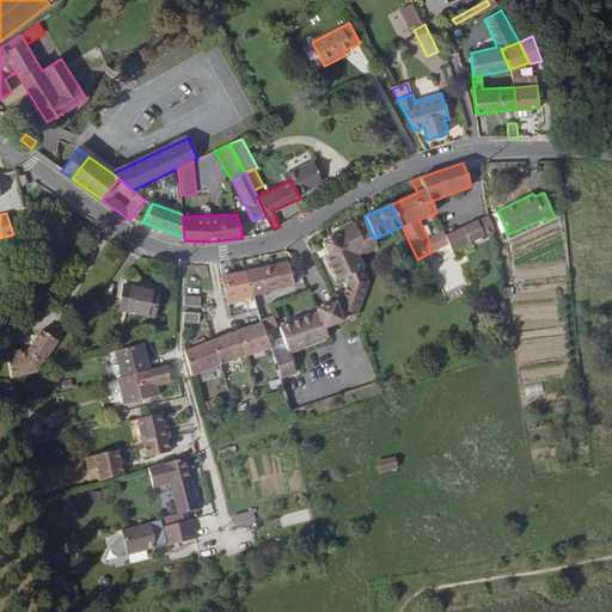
[(489,215),(477,221),(484,237),(495,231),(489,215)]
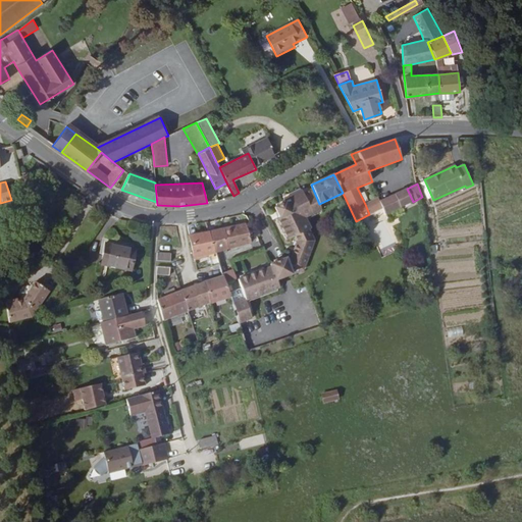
[(413,202),(407,189),(396,195),(402,207),(413,202)]
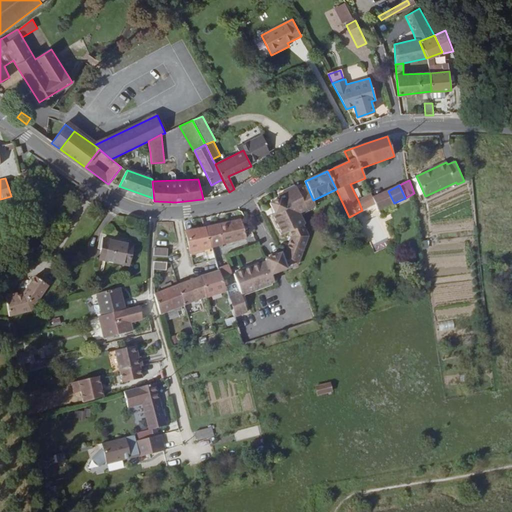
[(274,215),(271,216),(281,236),(288,232),(291,237),(286,252),(281,253),(281,252),(273,255),(264,259),(265,262),(233,273),(240,293),(228,297),(235,317),(248,312),(241,295),(274,282),(271,275),(279,272),(298,265),(308,236),(303,225),(304,224),(299,214),(316,206),(316,205),(313,200),(307,186),(297,190),(296,187),(277,195),(279,199),(268,204),(274,215)]
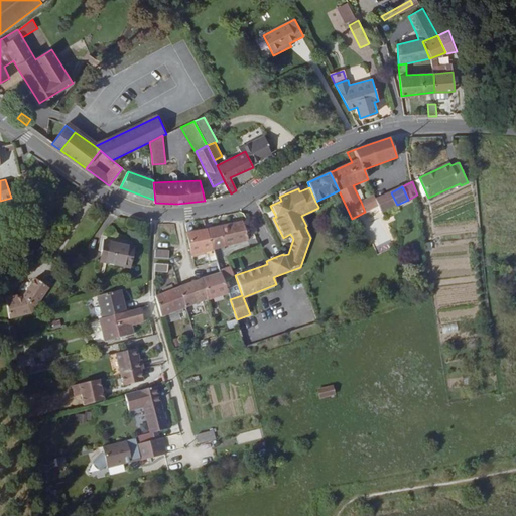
[(397,205),(391,192),(377,200),(380,206),(383,212),(397,205)]
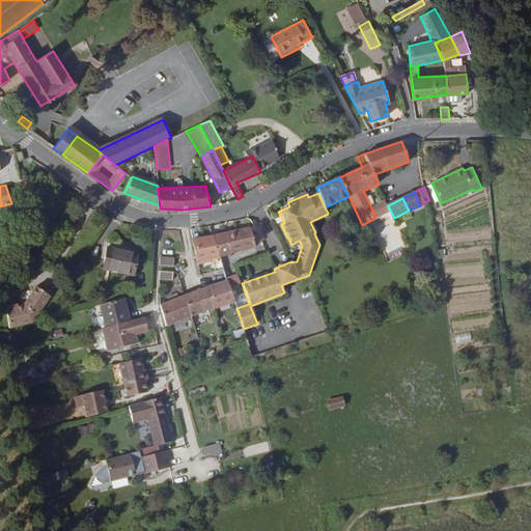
[(250,227),(213,235),(220,257),(256,247),(250,227)]
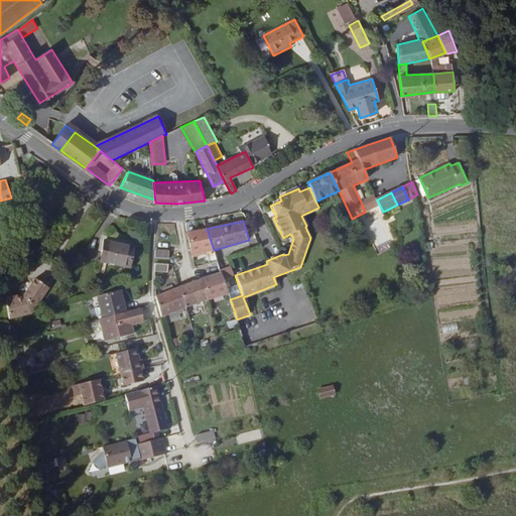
[(207,229),(187,233),(192,255),(207,252),(210,263),(217,261),(214,250),(207,229)]
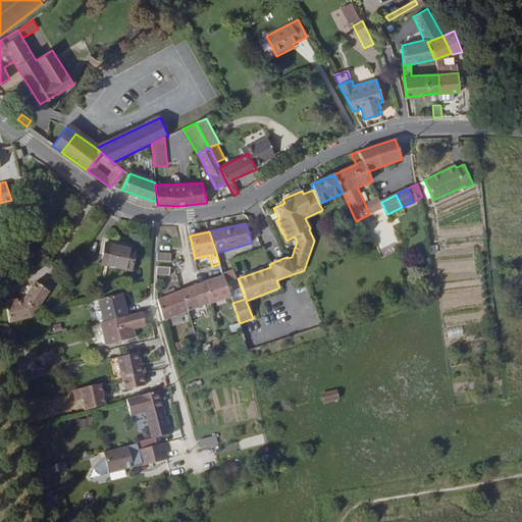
[(132,271),(136,250),(105,244),(101,265),(132,271)]
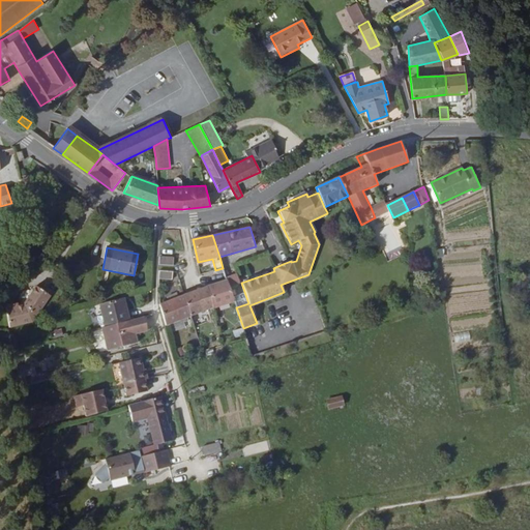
[(174,265),(174,257),(160,257),(159,264),(174,265)]
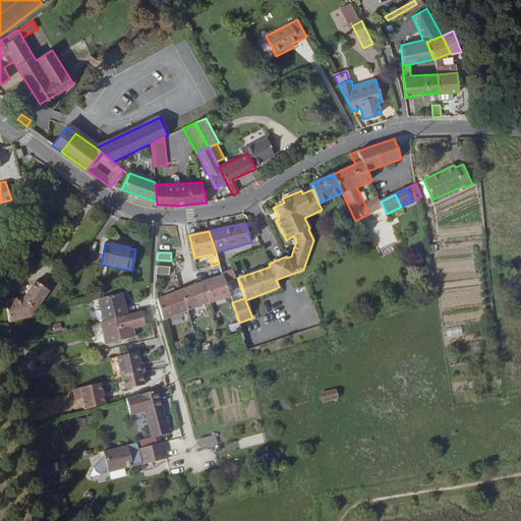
[(170,268),(157,267),(157,274),(169,275),(170,268)]
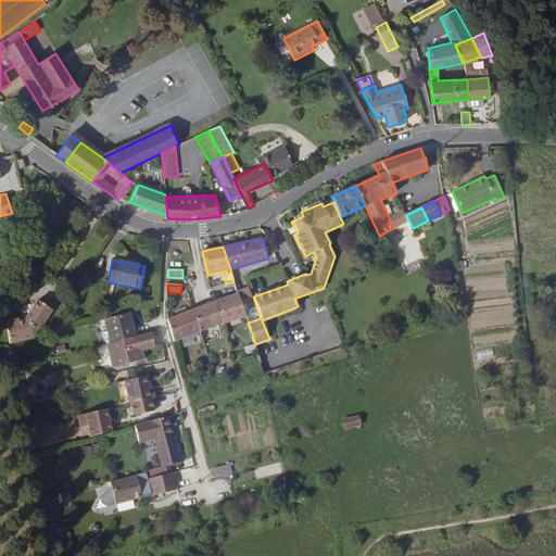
[(251,288),(241,290),(244,301),(253,298),(251,288)]
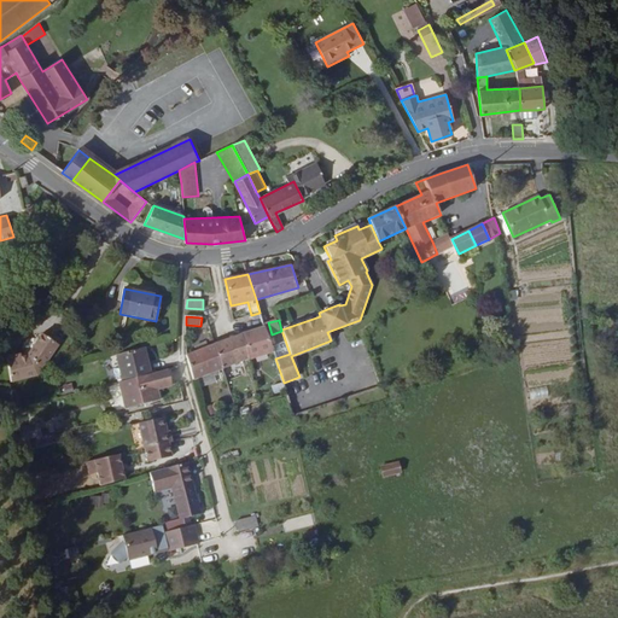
[(242,334),(249,360),(272,350),(268,337),(264,327),(242,334)]
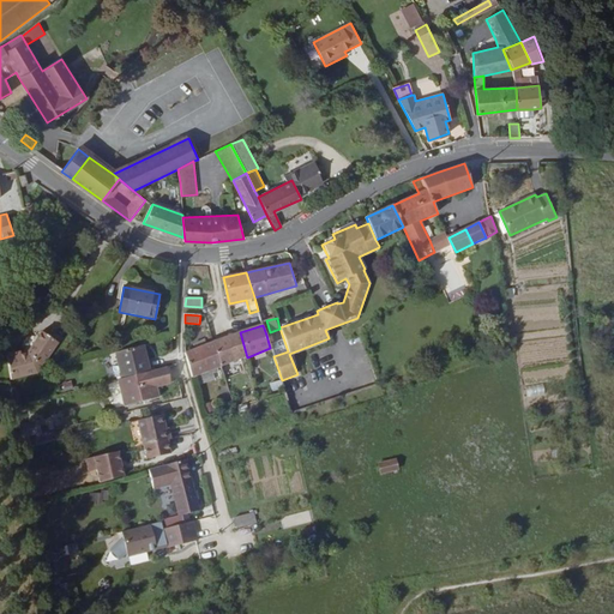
[(58,343),(42,331),(26,354),(18,355),(18,353),(7,354),(11,379),(37,373),(58,343)]
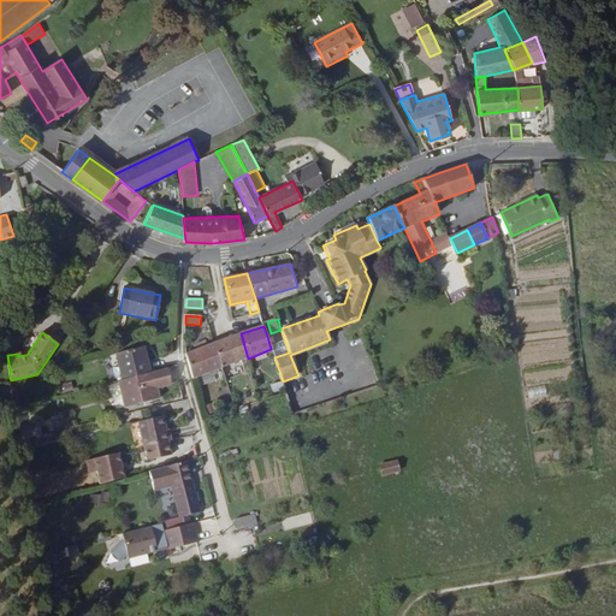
[(214,342),(223,367),(248,359),(241,333),(214,342)]
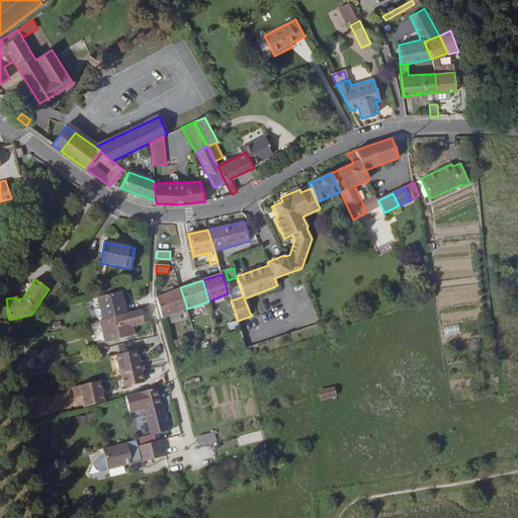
[(175,289),(156,296),(164,317),(187,309),(180,287),(175,289)]
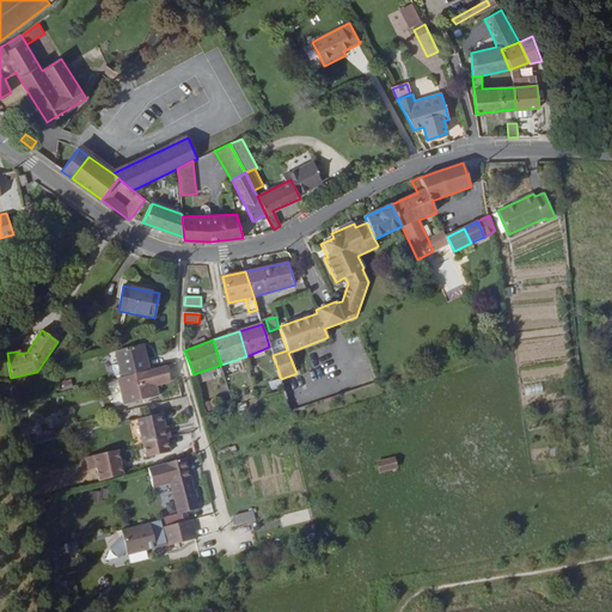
[(142,344),(115,352),(121,377),(150,369),(142,344)]
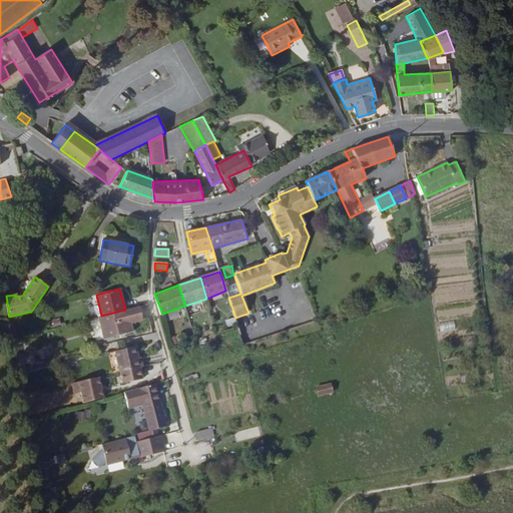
[(98,317),(104,340),(132,332),(131,324),(142,321),(139,307),(125,310),(101,316),(98,317)]
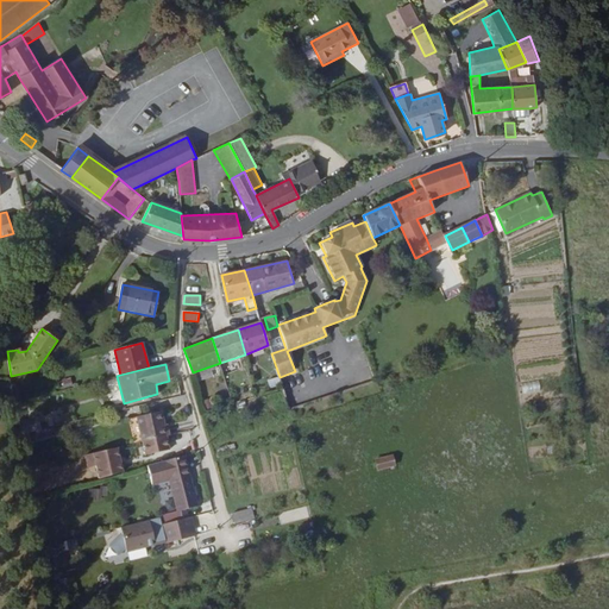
[(281,377),(268,380),(270,388),(282,385),(281,377)]
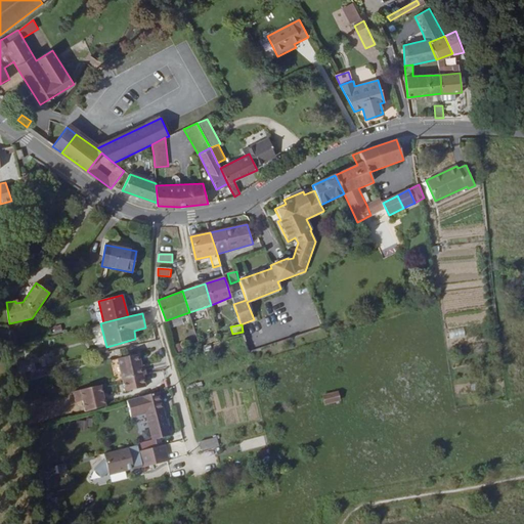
[(448,330),(449,339),(466,337),(465,328),(448,330)]
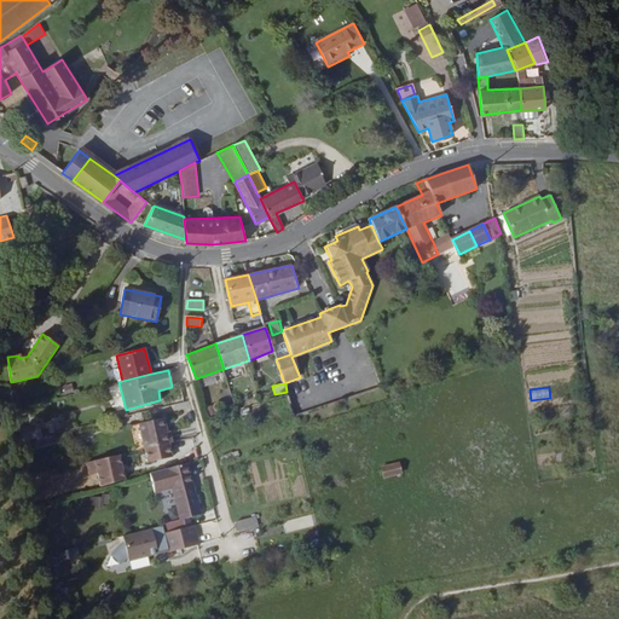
[(217,405),(206,408),(208,417),(218,415),(217,405)]
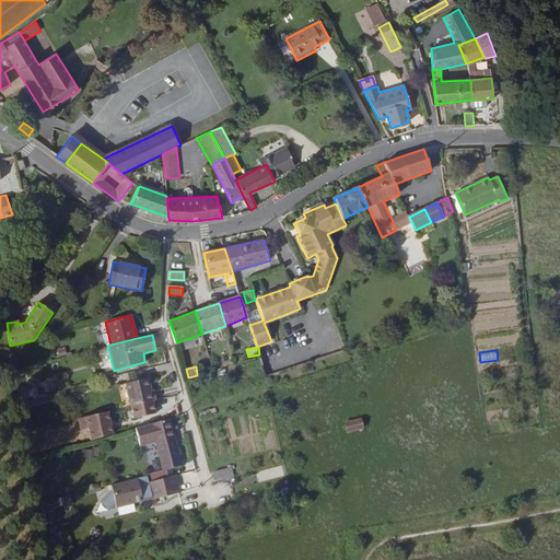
[(150,378),(126,383),(131,406),(156,400),(154,391),(152,391),(150,378)]
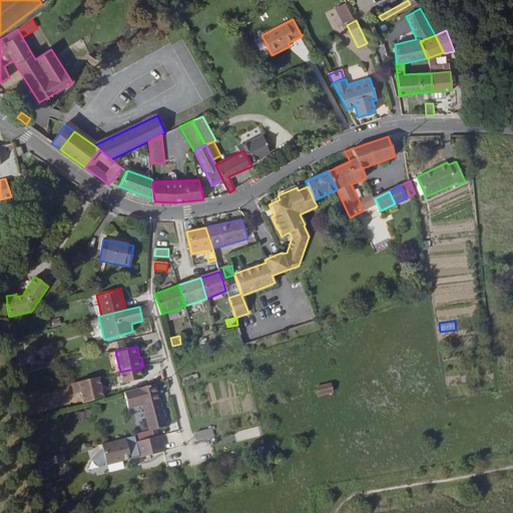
[(51,351),(53,358),(62,355),(60,348),(51,351)]
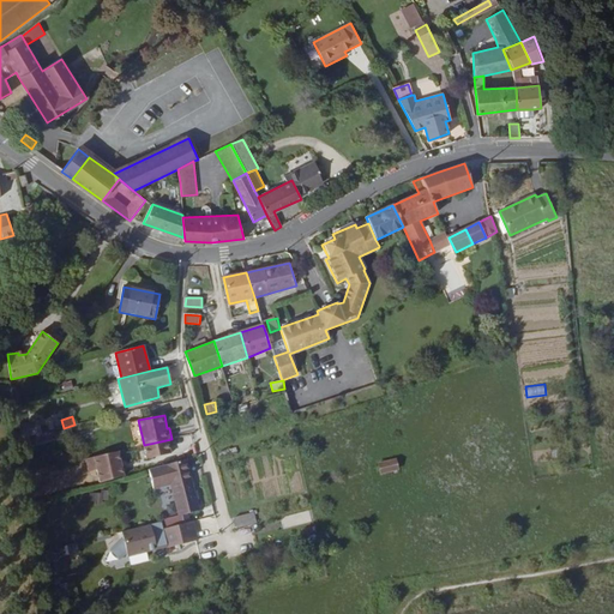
[(28,437),(42,433),(40,420),(24,423),(28,437)]
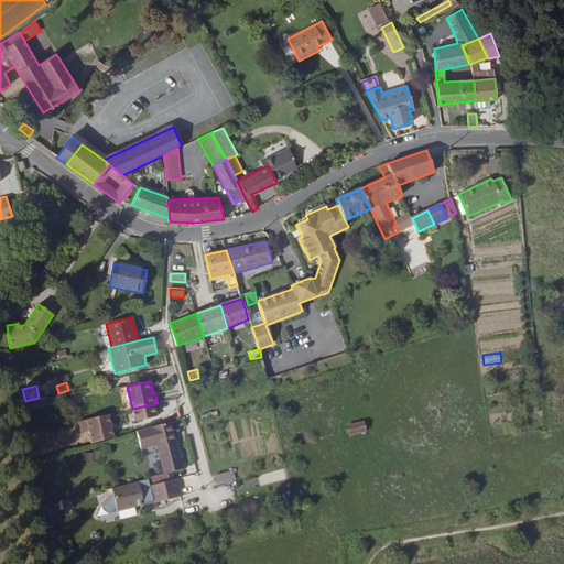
[(109,415),(87,420),(90,436),(112,432),(109,415)]
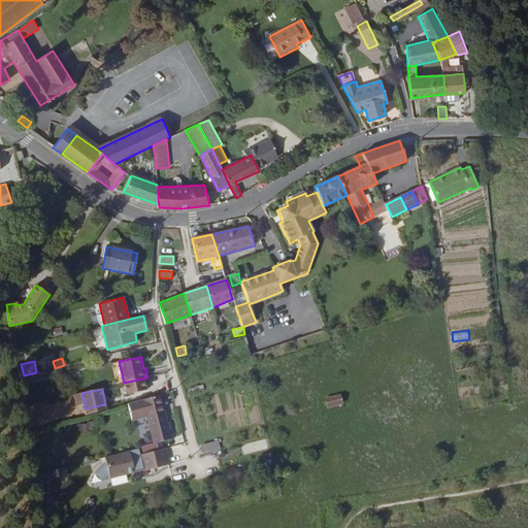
[(326,399),(329,409),(344,404),(341,394),(326,399)]
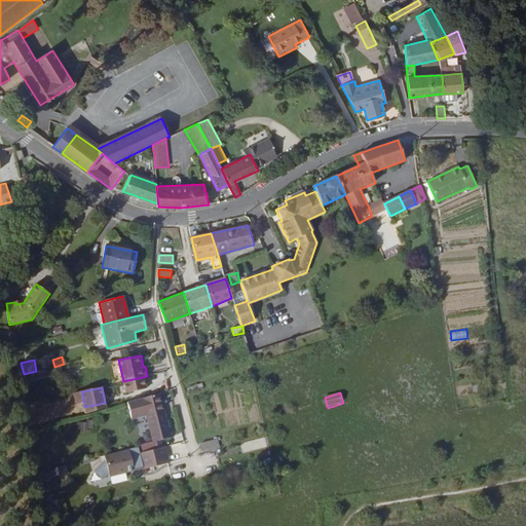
[(152,435),(154,442),(161,441),(172,438),(161,400),(159,393),(142,399),(127,402),(133,419),(147,415),(147,417),(152,435)]
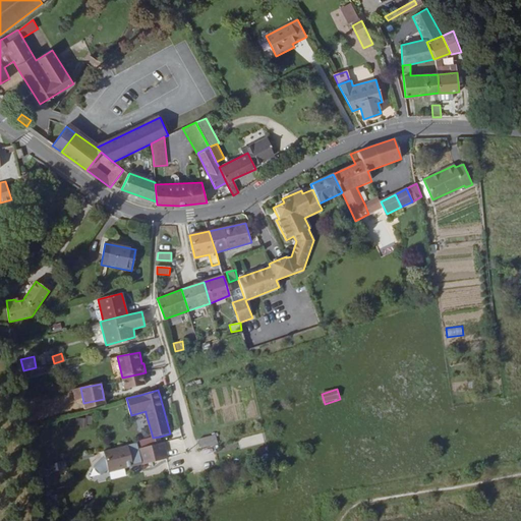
[(143,432),(151,430),(146,413),(138,415),(143,432)]
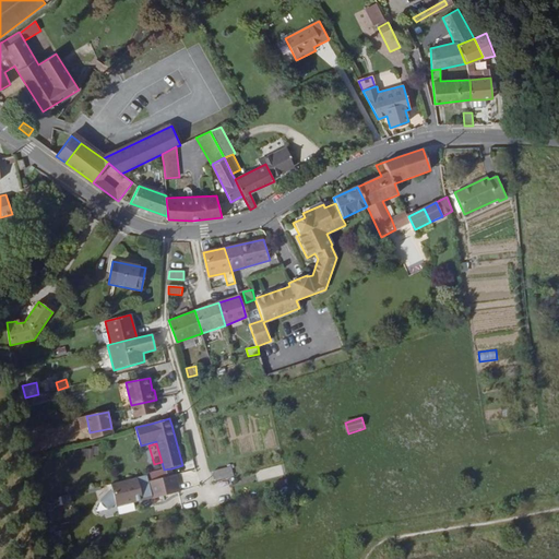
[(83,459),(94,458),(93,449),(82,449),(83,459)]
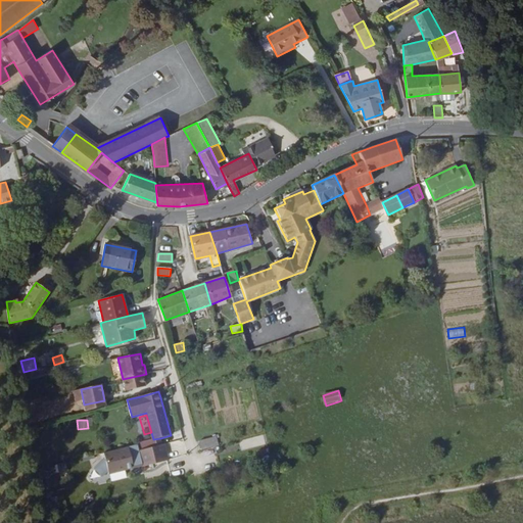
[(216,437),(198,441),(201,450),(219,445),(216,437)]
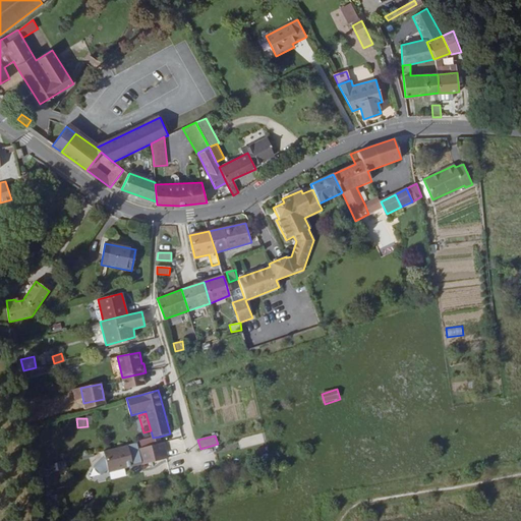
[(161,444),(160,437),(153,438),(137,442),(137,443),(104,451),(106,457),(96,467),(102,474),(108,469),(109,473),(126,468),(128,466),(132,464),(133,466),(142,464),(142,465),(168,459),(163,443),(161,444)]
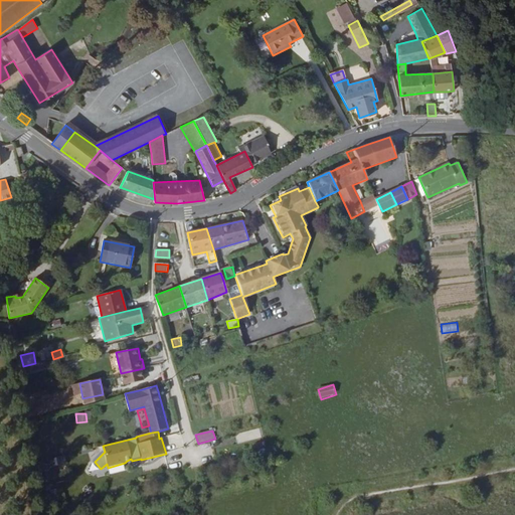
[(164,437),(167,450),(183,446),(181,433),(164,437)]
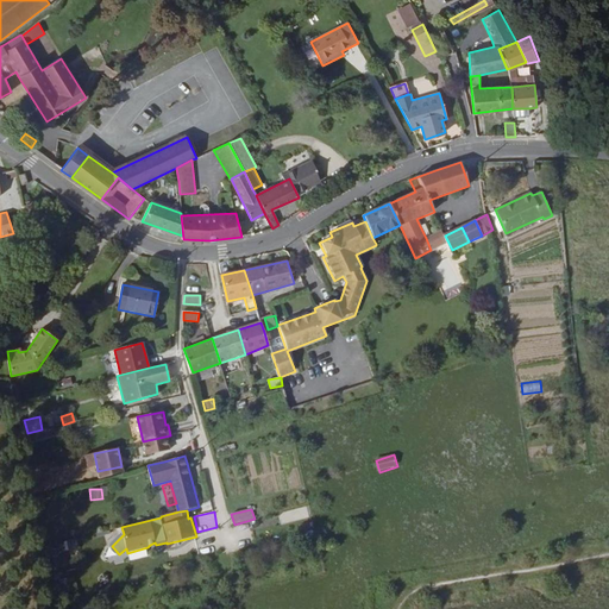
[(67,552),(80,548),(77,539),(64,542),(67,552)]
